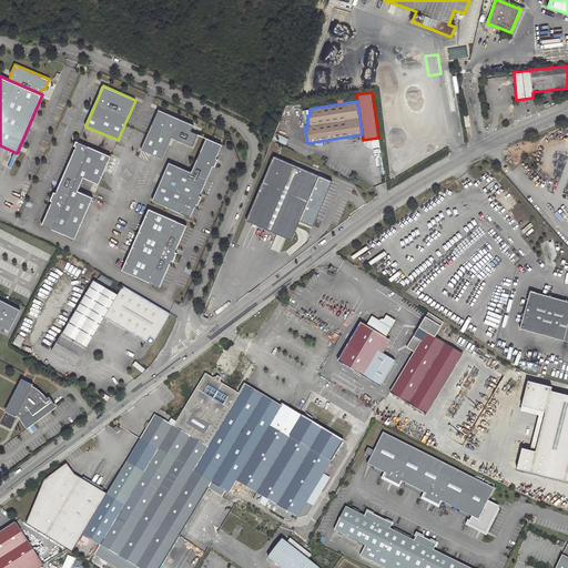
[(171,137),(192,145),(198,134),(190,131),(193,124),(182,120),(158,110),(141,150),(162,159),(170,139),(171,137)]
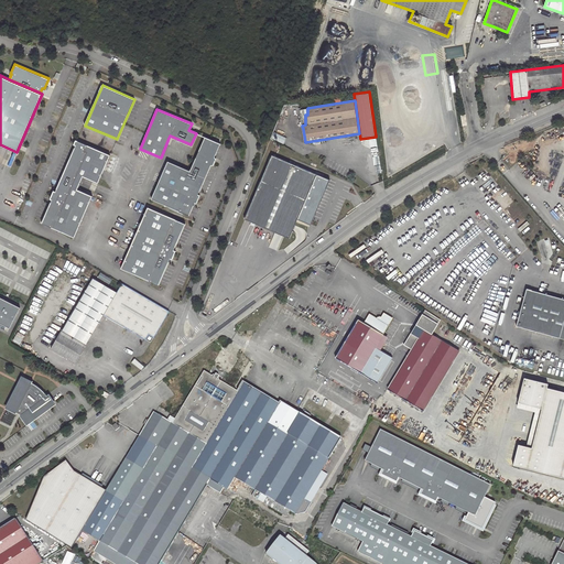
[(277,125),(271,138),(278,140),(283,127),(277,125)]
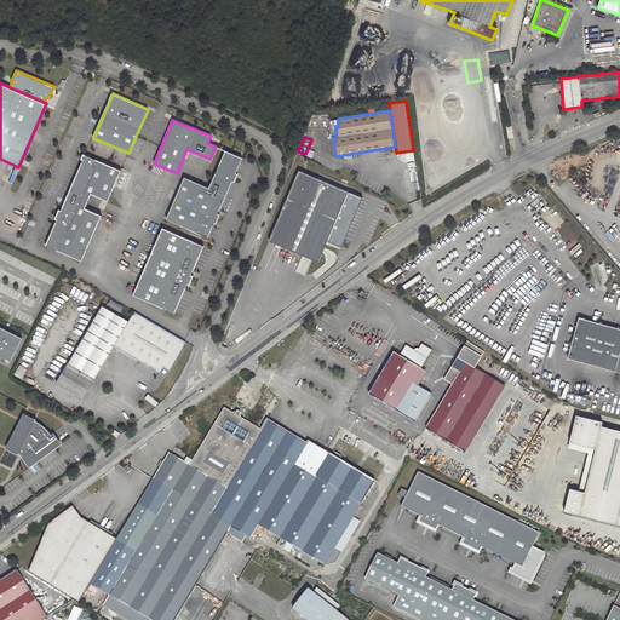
[(227,150),(210,188),(225,195),(231,182),(233,179),(235,181),(239,173),(236,172),(242,158),(227,150)]
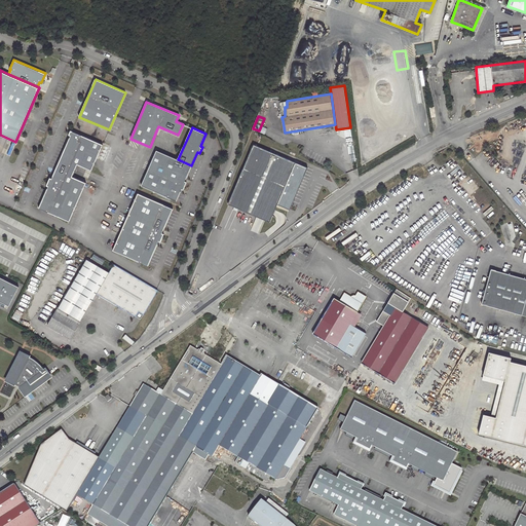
[(103,144),(71,130),(69,134),(71,135),(69,138),(52,177),(51,178),(49,178),(46,185),(48,186),(47,188),(39,208),(69,220),(85,183),(72,177),(77,163),(91,170),(103,144)]
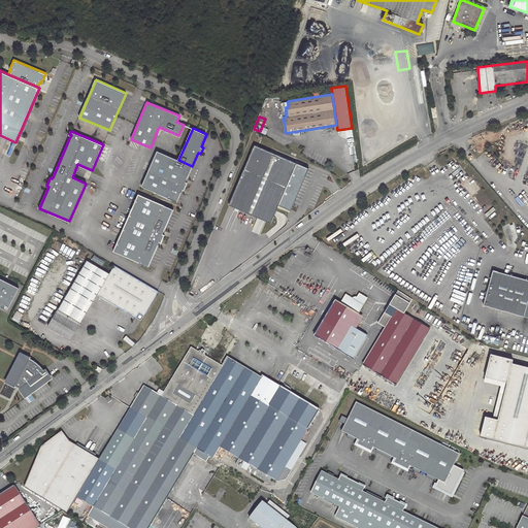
[(307,168),(253,145),(228,205),(229,206),(221,227),(236,234),(231,246),(244,252),(250,240),(258,244),(267,222),(270,223),(277,206),(290,211),(307,168)]
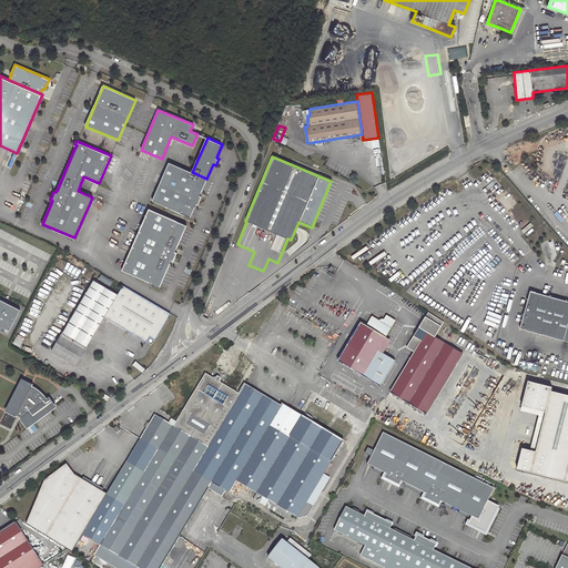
[(185,169),(170,162),(153,200),(190,216),(194,209),(195,205),(196,203),(198,204),(202,196),(200,195),(201,193),(201,192),(206,179),(192,172),(185,169)]
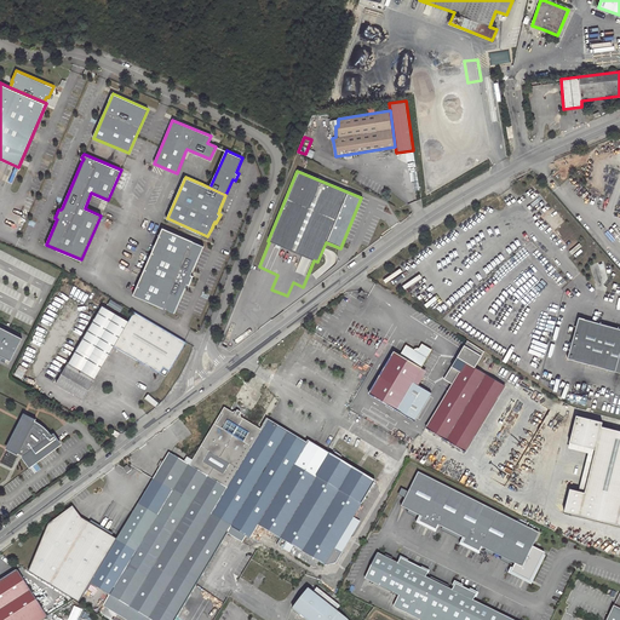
[(547,207),(540,213),(566,244),(572,237),(561,223),(560,224),(558,222),(560,222),(547,207)]
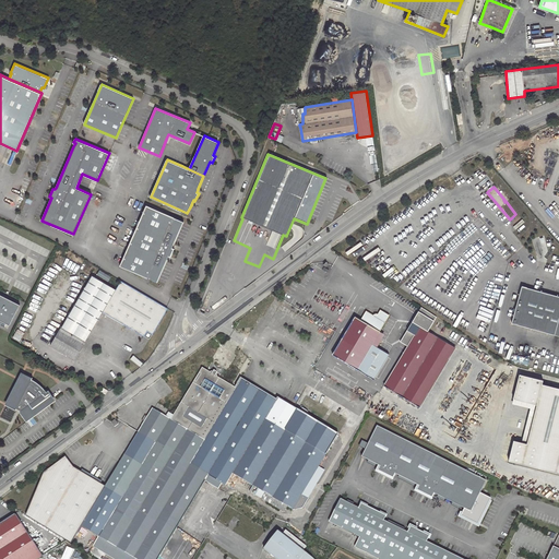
[(185,222),(146,205),(120,266),(157,282),(158,281),(166,262),(168,258),(169,256),(171,257),(175,248),(173,248),(174,245),(175,242),(183,224),(185,222)]
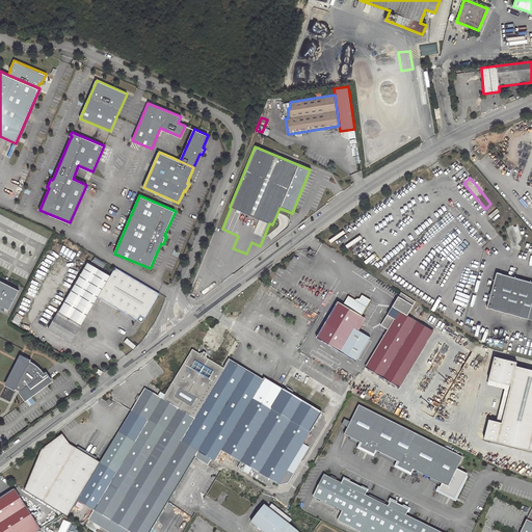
[(87,264),(48,328),(71,343),(99,296),(110,277),(87,264)]
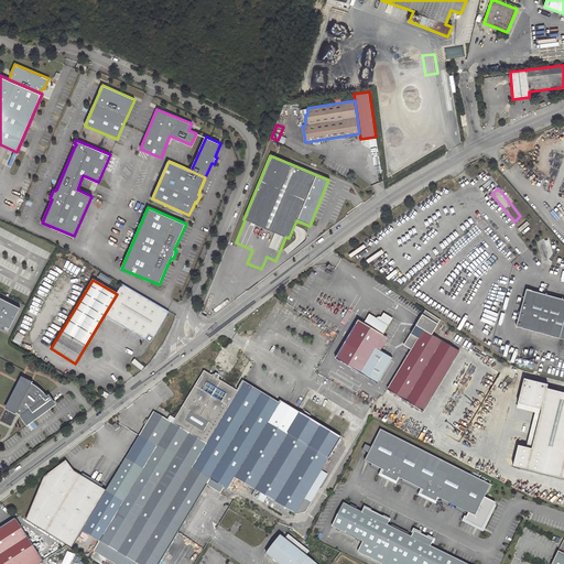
[(105,314),(145,338),(149,333),(154,336),(172,310),(170,308),(126,282),(117,294),(105,314)]
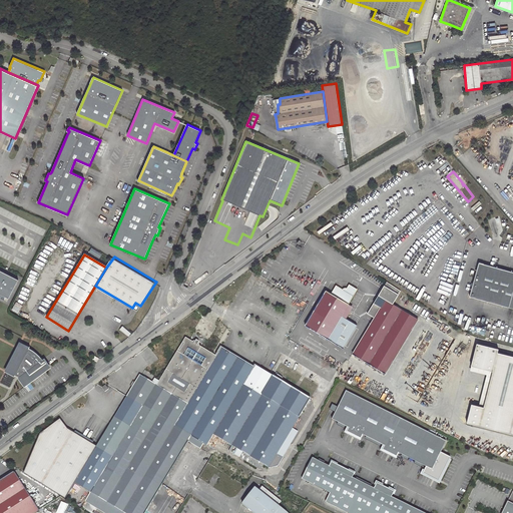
[(469,296),(512,308),(512,272),(479,263),(469,296)]
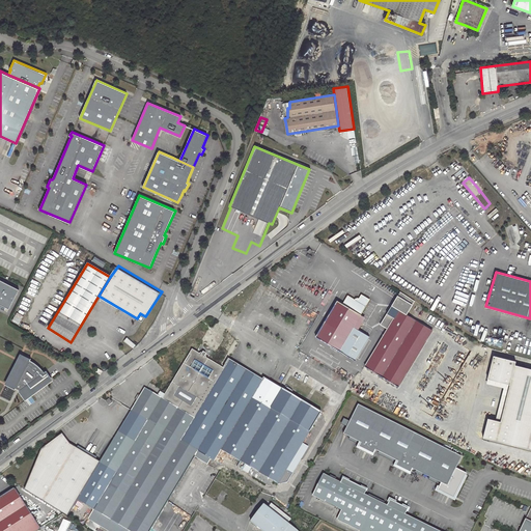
[(0,303),(9,308),(20,289),(0,279),(0,303)]
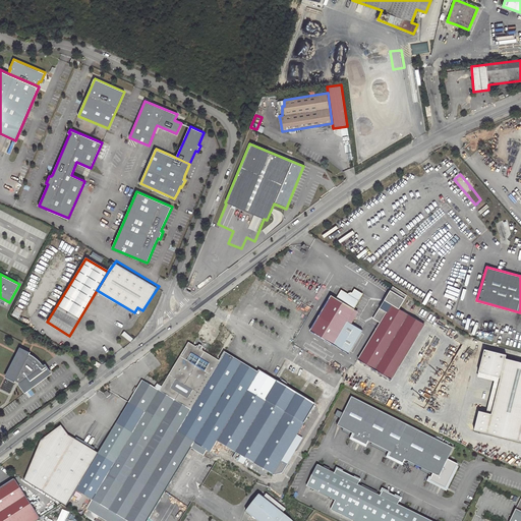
[(381,323),(358,360),(391,380),(424,324),(399,308),(407,296),(393,286),(380,307),(373,319),(381,323)]
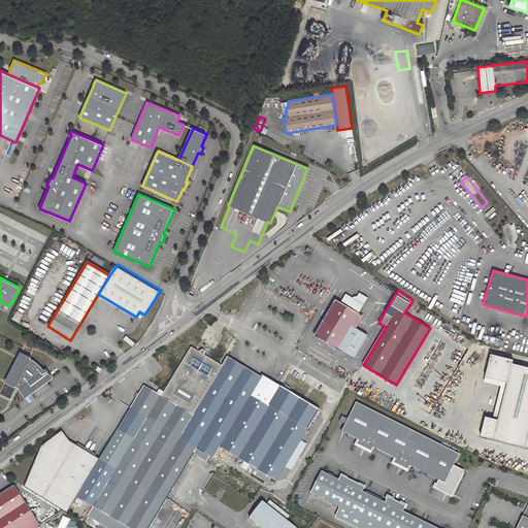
[(333,299),(312,334),(339,351),(352,358),(365,335),(349,325),(365,298),(357,292),(354,296),(351,297),(351,298),(343,293),(338,302),(333,299)]
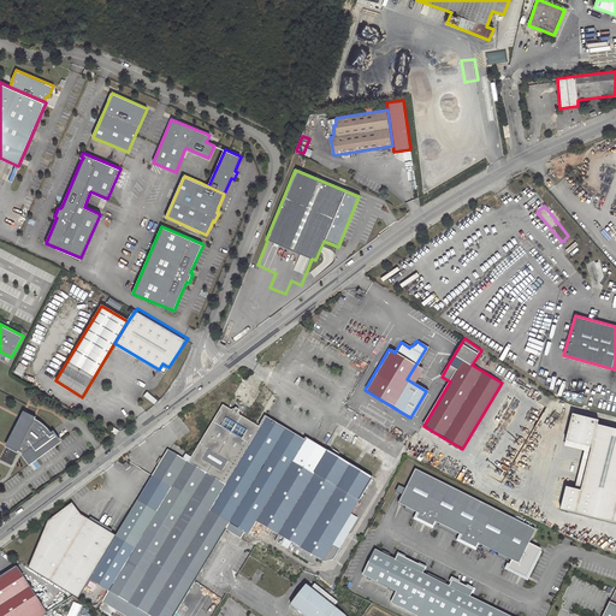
[(159,369),(165,373),(169,367),(163,363),(159,369)]
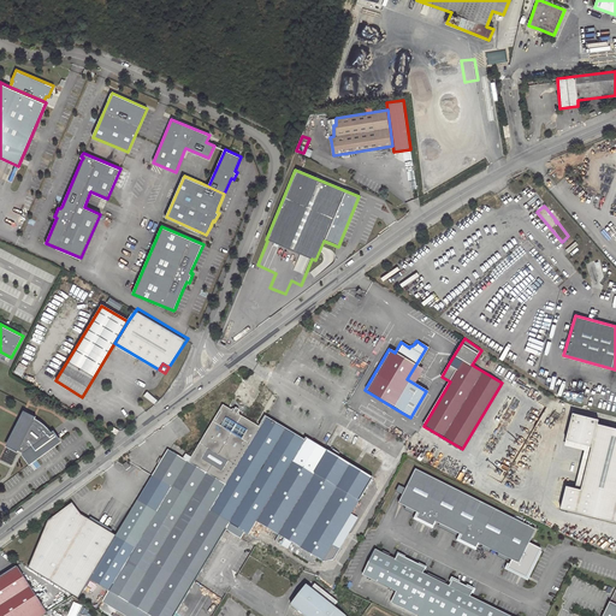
[(224,404),(188,462),(224,484),(260,426),(246,416),(247,413),(229,402),(226,406),(224,404)]
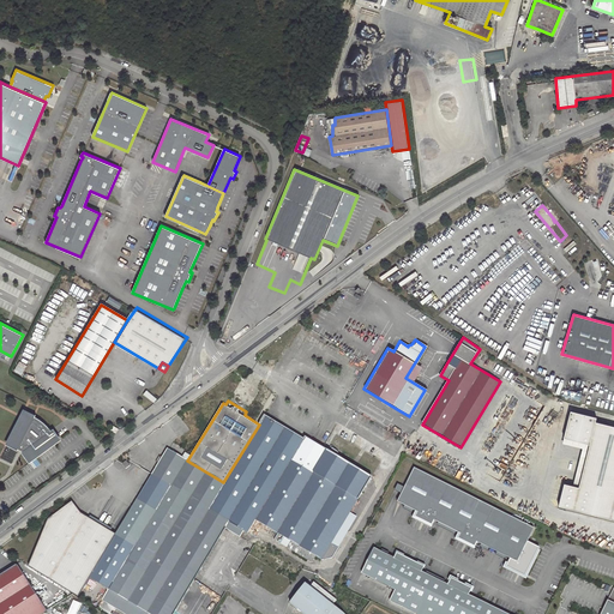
[(52,429),(50,431),(48,428),(44,425),(40,420),(35,416),(24,411),(7,445),(22,452),(29,461),(58,439),(52,429)]
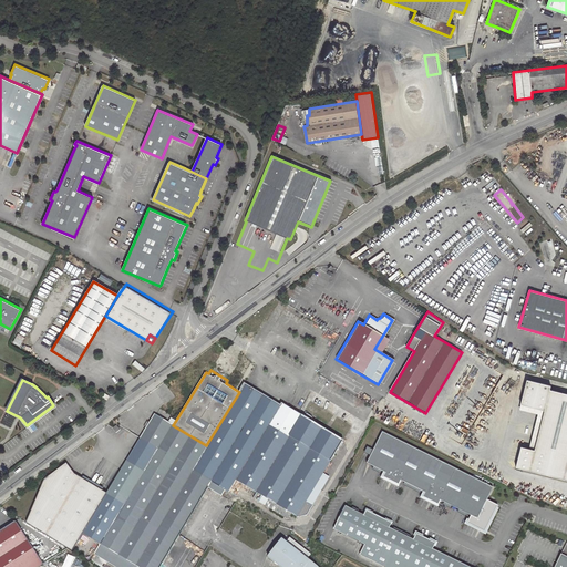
[(554,387),(529,380),(523,405),(547,411),(537,451),(533,449),(524,447),(518,467),(566,480),(566,393),(553,390),(554,387)]
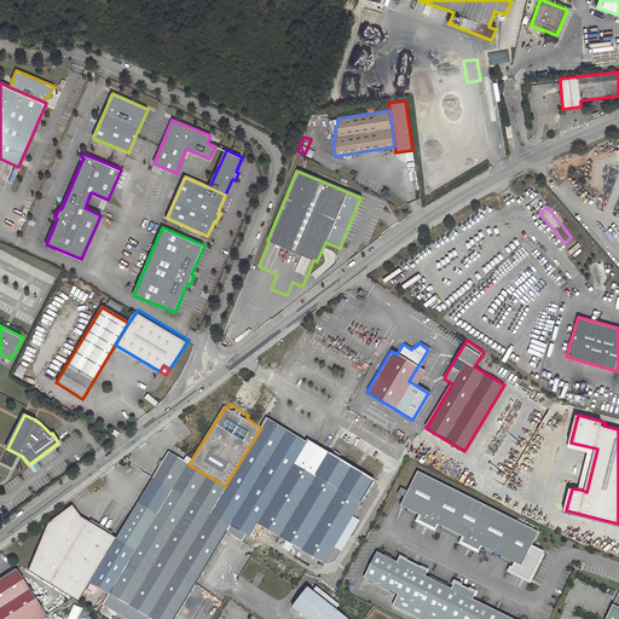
[(267,418),(261,428),(225,486),(209,512),(231,524),(235,526),(231,533),(243,539),(247,533),(250,536),(258,524),(295,545),(290,551),(302,559),(301,560),(313,566),(314,566),(316,566),(319,560),(324,563),(334,566),(340,555),(333,550),(345,530),(375,480),(330,453),(325,461),(304,447),(306,443),(267,418)]
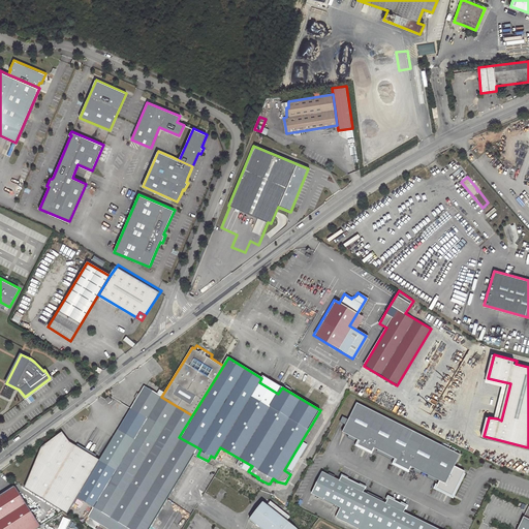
[(259,382),(278,394),(282,387),(282,386),(263,375),(261,378),(259,382)]
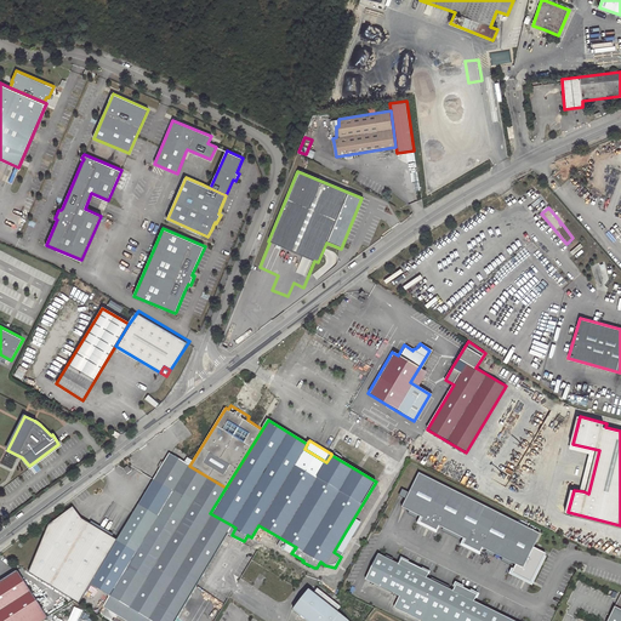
[(573,444),(571,449),(592,454),(584,491),(588,494),(599,450),(573,444)]
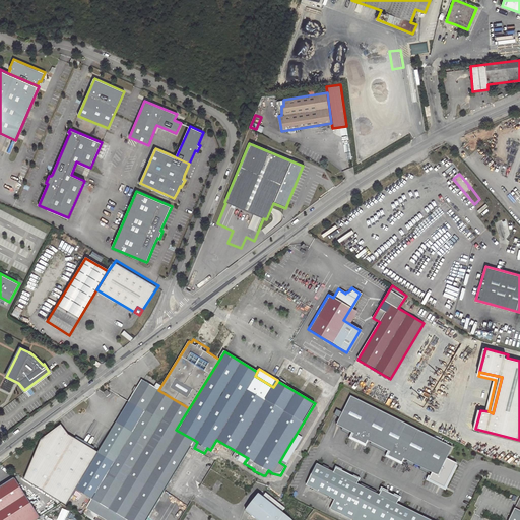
[(93,500),(88,509),(106,519),(145,519),(164,491),(191,446),(194,440),(176,430),(189,408),(158,390),(142,380),(129,402),(98,453),(76,489),(93,500)]
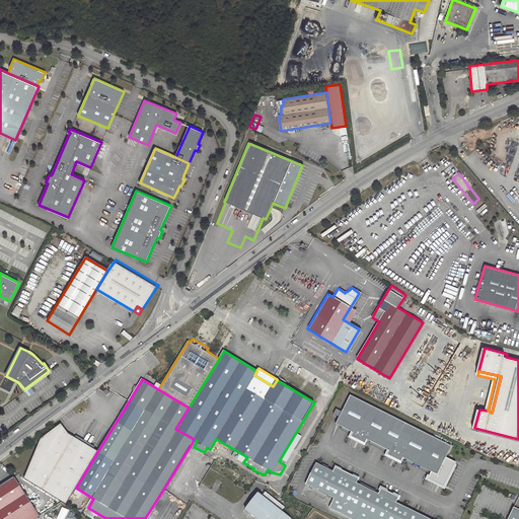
[(350,395),(336,424),(351,432),(349,436),(364,444),(366,439),(388,450),(386,455),(400,462),(402,458),(430,472),(436,475),(445,458),(451,446),(350,395)]
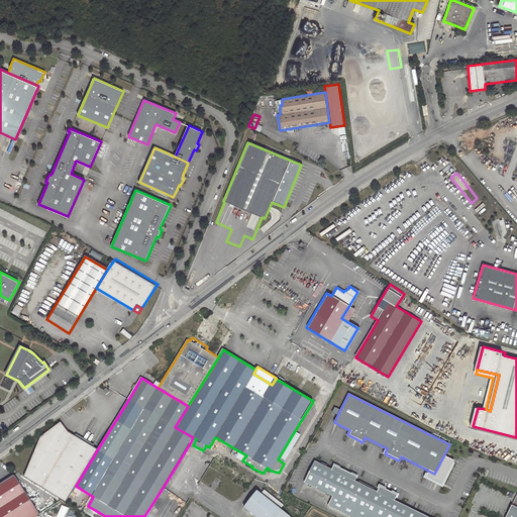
[(40,438),(25,478),(62,501),(66,503),(76,486),(97,450),(70,433),(62,423),(40,438)]
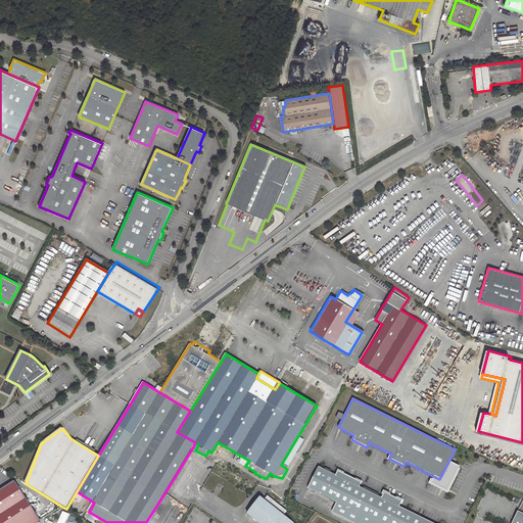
[(291,447),(281,465),(287,469),(297,452),(291,447)]
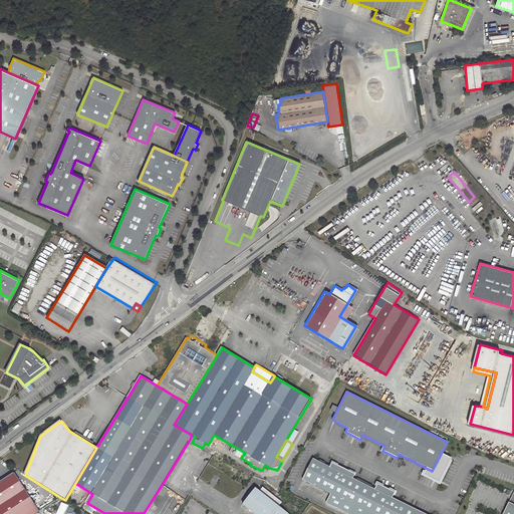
[(432,471),(426,468),(423,474),(439,482),(451,458),(441,454),(432,471)]
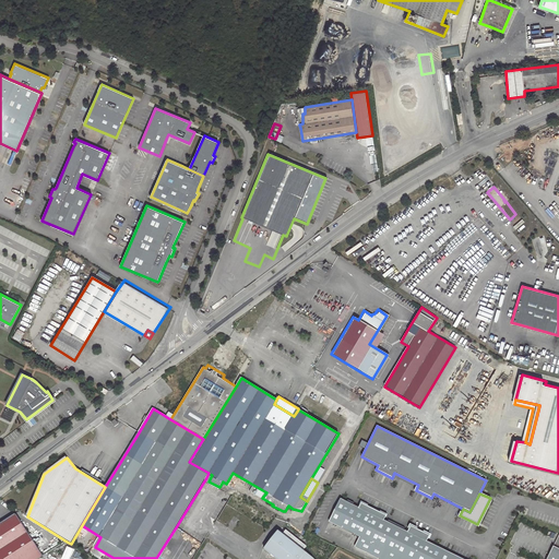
[(358,508),(341,499),(329,521),(359,536),(354,546),(379,558),(459,558),(426,542),(407,533),(382,520),(358,508)]
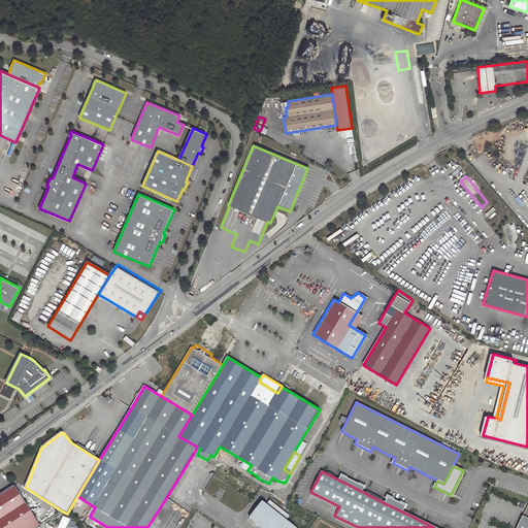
[(338,480),(361,491),(364,486),(340,474),(338,480)]
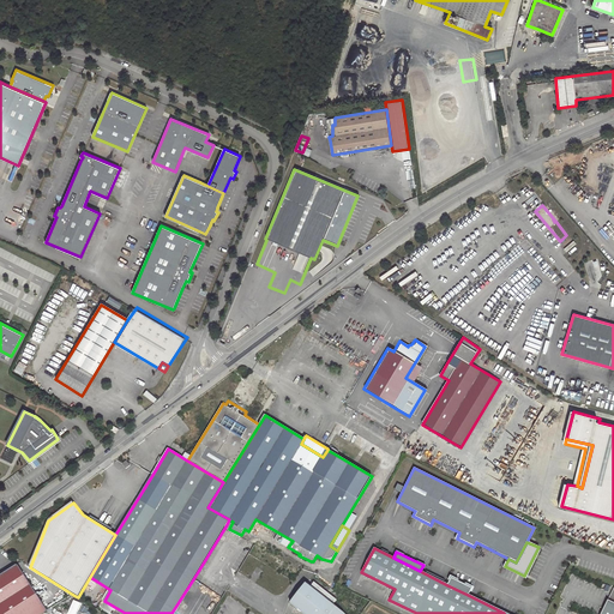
[(0,613),(42,613),(47,612),(17,567),(0,577),(0,613)]
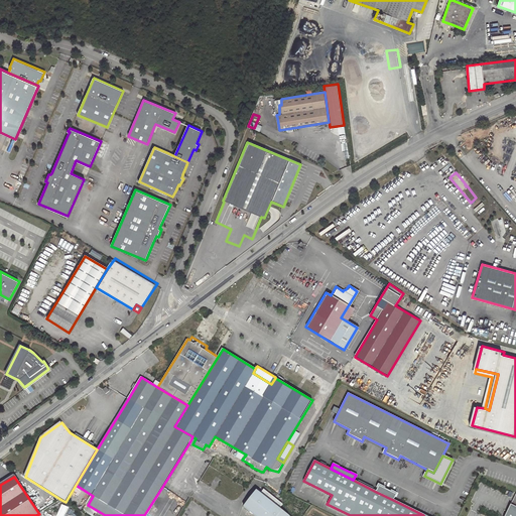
[(379,486),(376,492),(393,500),(396,494),(379,486)]
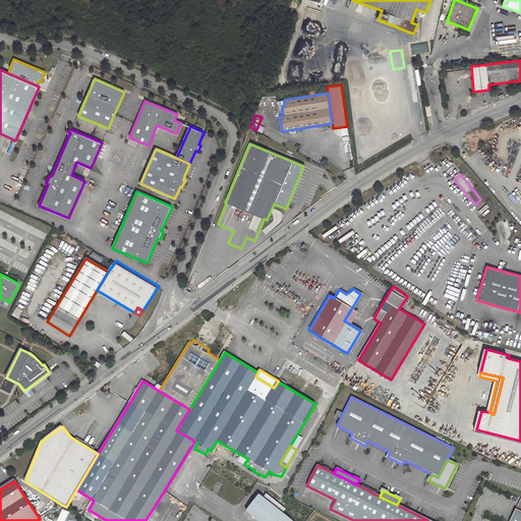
[(265,500),(259,496),(246,512),(257,520),(292,520),(283,513),(286,509),(268,496),(265,500)]
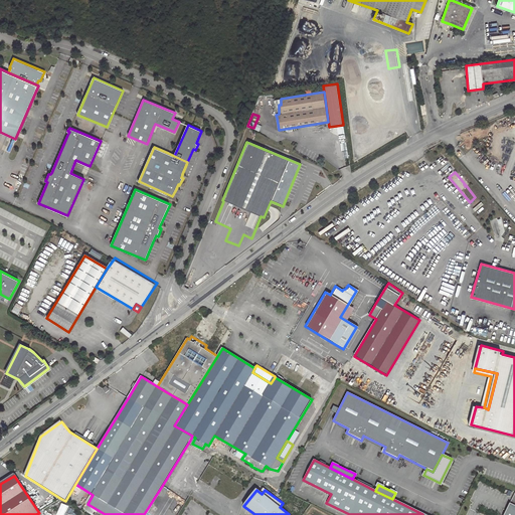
[(506,510),(503,514),(514,514),(514,507),(509,505),(506,510)]
